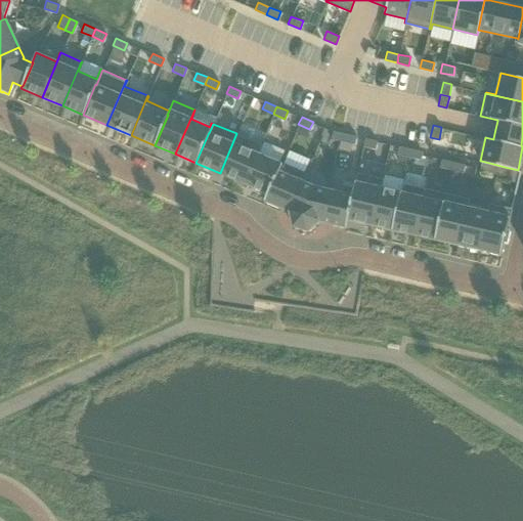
[(333,130),(331,138),(342,140),(344,132),(333,130)]
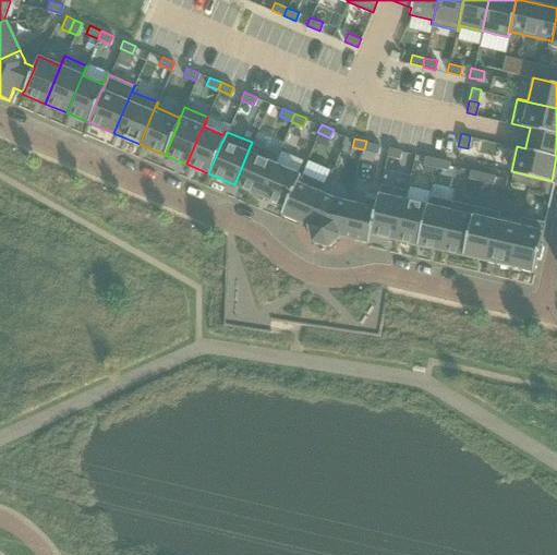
[(364,149),(377,153),(379,144),(366,141),(364,149)]
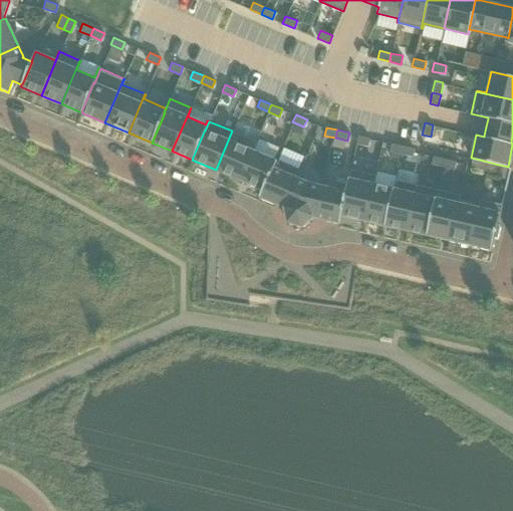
[(232,131),(216,170),(239,180),(255,141),(237,133),(232,131)]
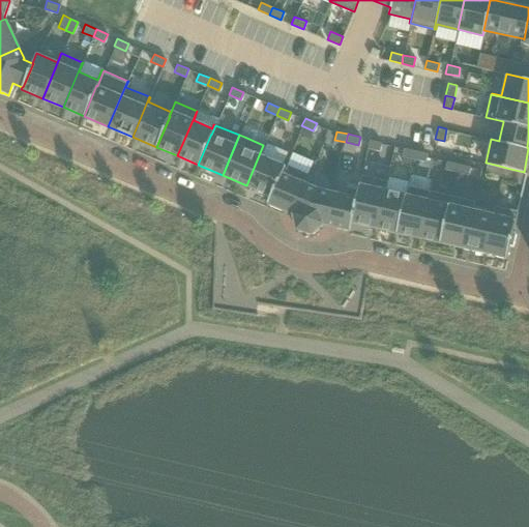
[(366,147),(379,150),(381,142),(369,139),(366,147)]
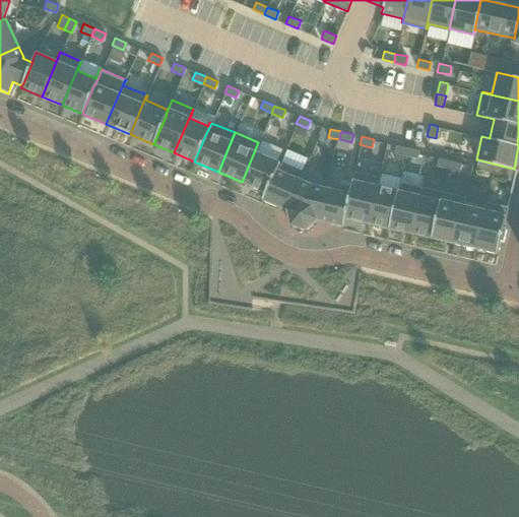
[(258,142),(242,182),(265,191),(266,192),(275,170),(276,170),(280,160),(278,159),(277,162),(255,152),(259,143),(258,142)]
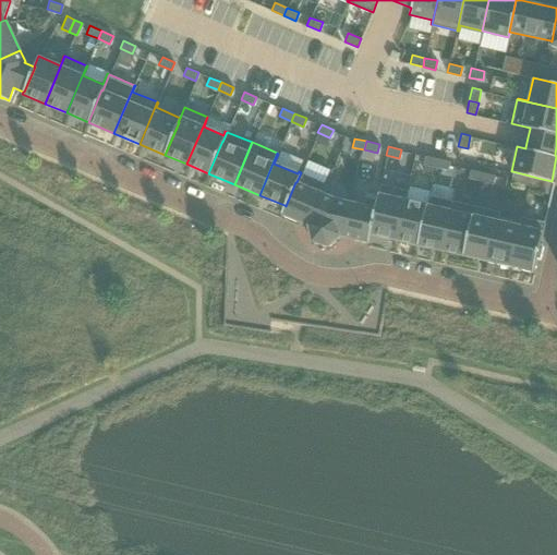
[(424,155),(422,164),(435,166),(437,157),(424,155)]
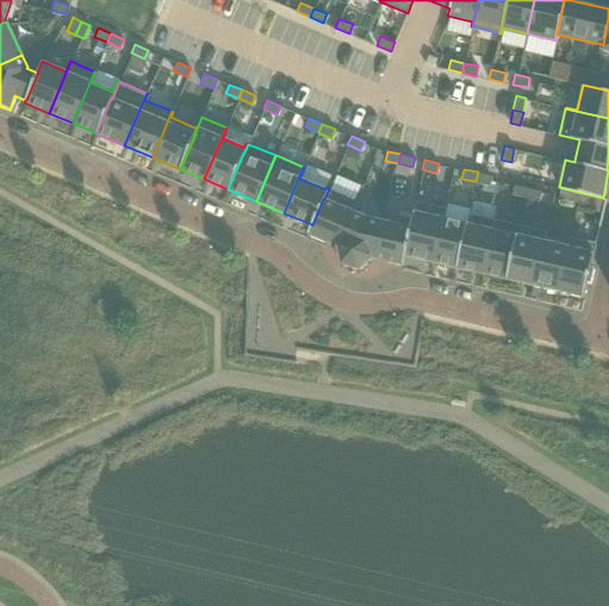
[(476,181),(489,185),(491,175),(478,172),(476,181)]
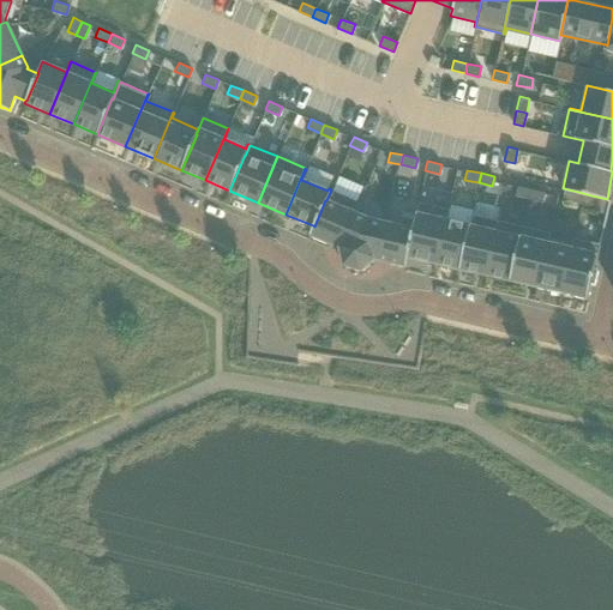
[(516,185),(515,194),(529,198),(532,188),(516,185)]
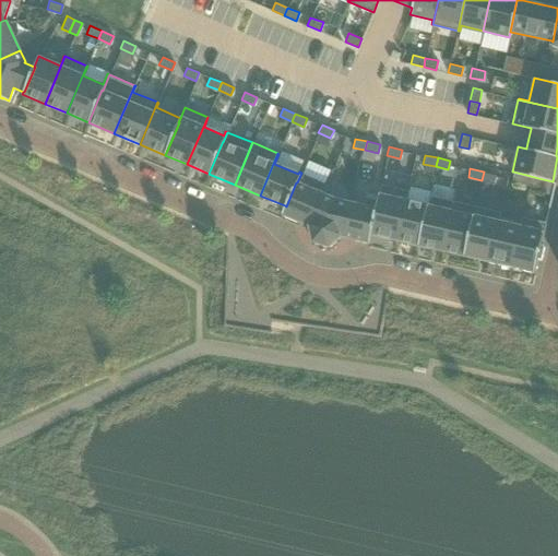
[(484,172),(482,180),(494,184),(496,175),(484,172)]
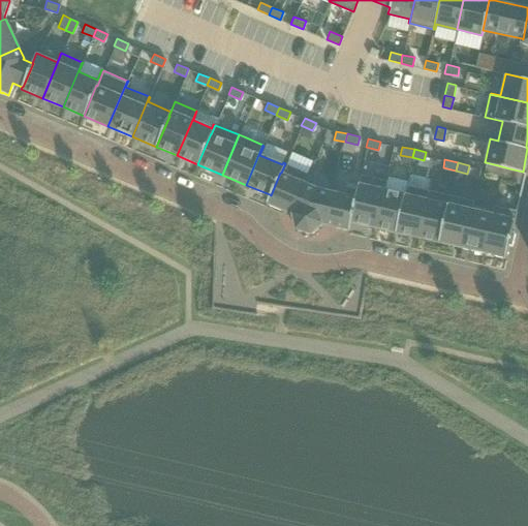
[(486,162),(484,171),(496,174),(498,165),(486,162)]
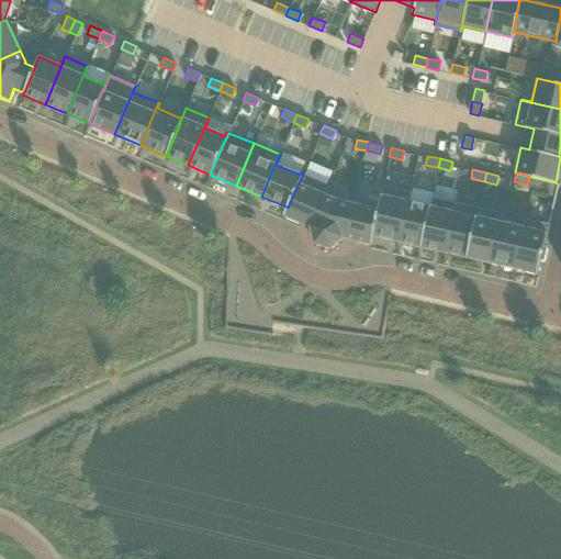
[(287,207),(283,215),(310,226),(327,185),(316,179),(303,174),(299,183),(298,183),(288,208),(287,207)]
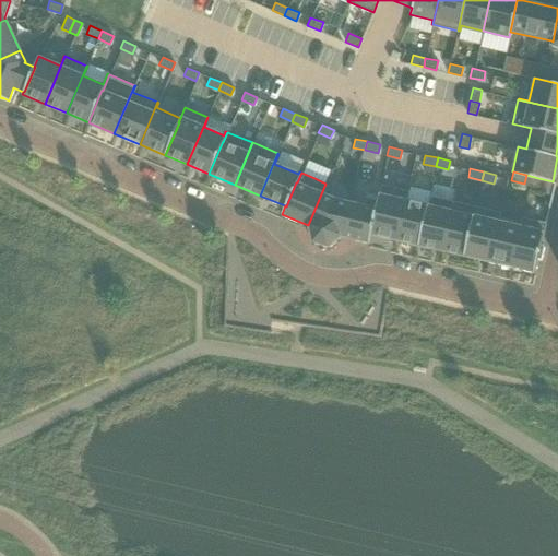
[(526,175),(524,184),(536,187),(538,178),(526,175)]
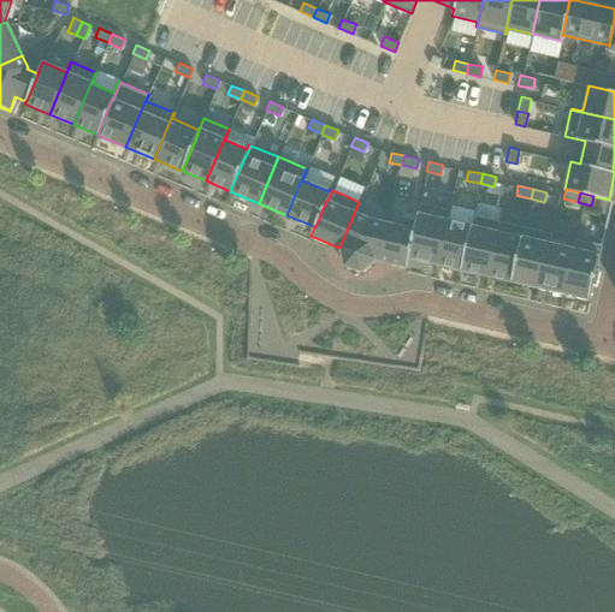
[(359,202),(339,248),(341,249),(344,266),(361,272),(374,260),(376,260),(384,223),(370,219),(356,213),(360,202),(359,202)]
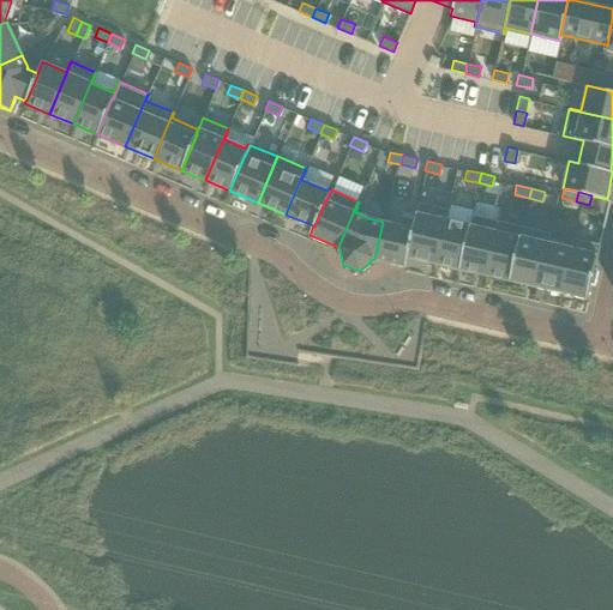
[(413,228),(407,257),(434,263),(448,207),(418,201),(412,228),(413,228)]
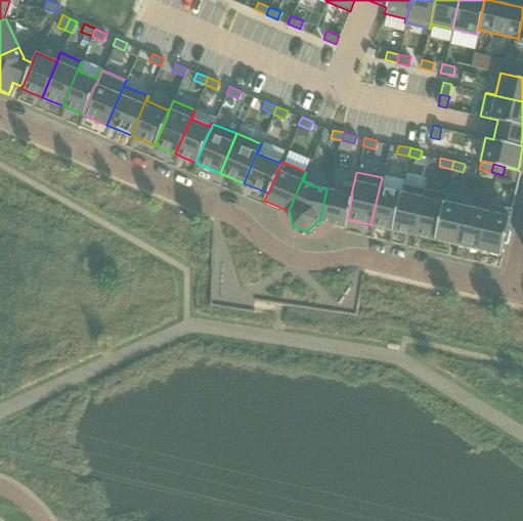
[(382,177),(371,224),(392,229),(401,192),(381,187),(383,177),(382,177)]
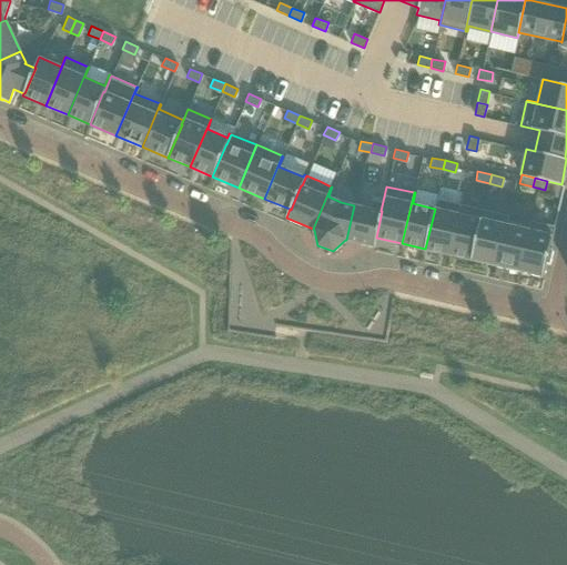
[(435,209),(425,249),(448,254),(461,203),(459,203),(436,198),(433,208),(435,209)]
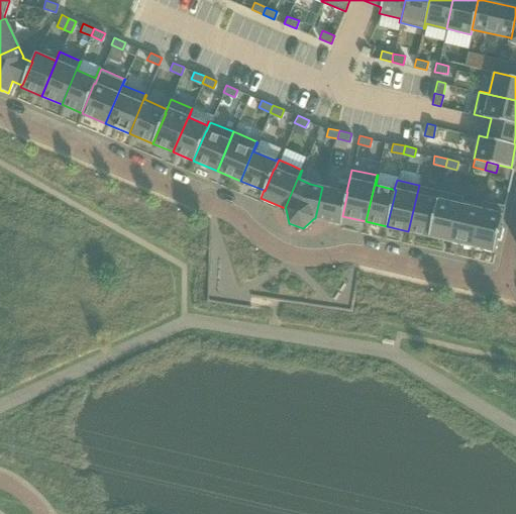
[(419,185),(408,231),(429,236),(440,190),(419,185)]
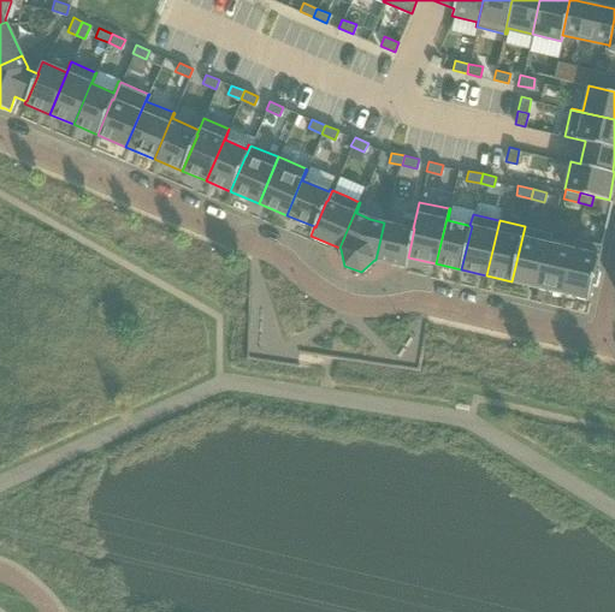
[(384,223),(376,260),(407,267),(408,257),(414,229),(413,229),(384,223)]
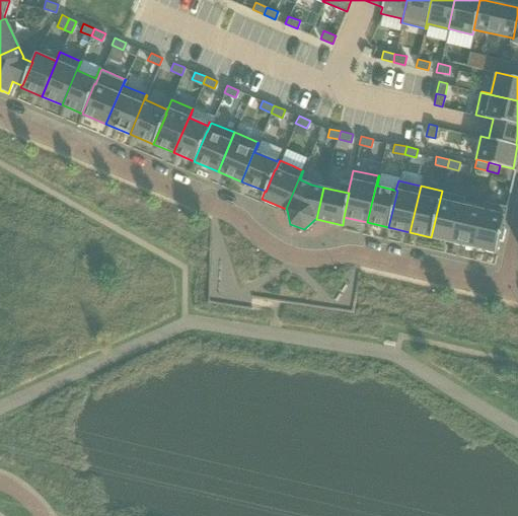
[(442,191),(431,237),(452,242),(463,196),(442,191)]
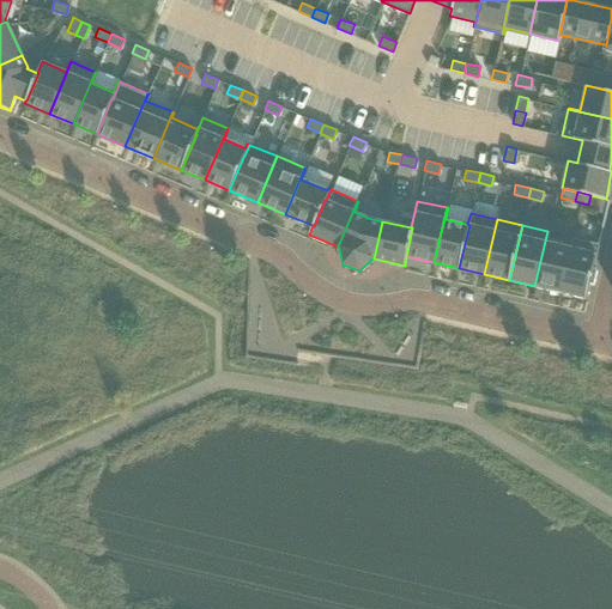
[(547,231),(534,286),(559,292),(573,237),(571,237),(570,242),(547,237),(549,231),(547,231)]
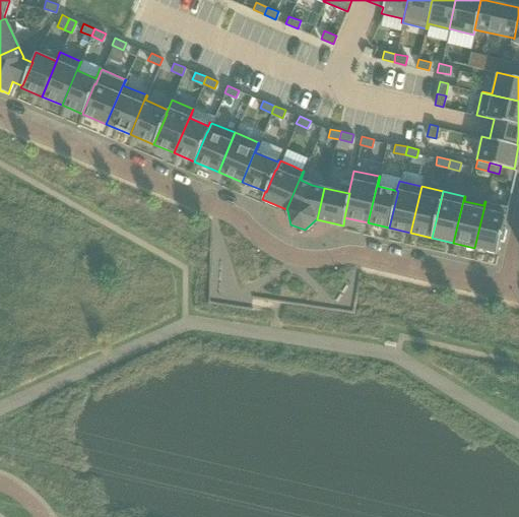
[(485,201),(474,248),(497,253),(500,241),(503,241),(506,229),(503,228),(508,206),(485,201)]
